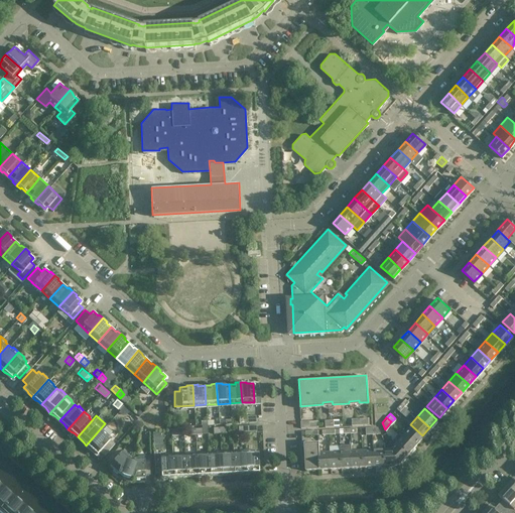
[(410,424),(403,432),(415,443),(422,435),(410,424)]
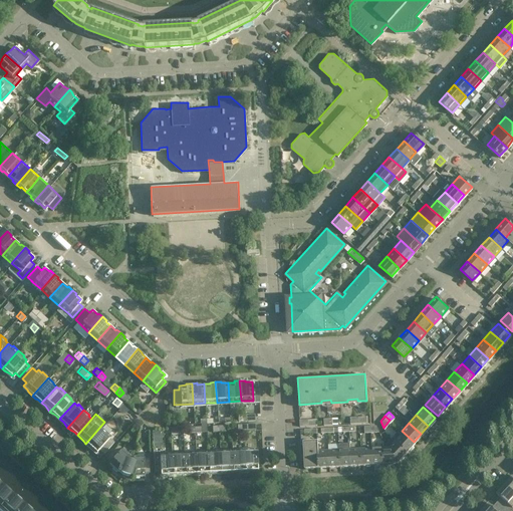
[(101,426),(85,444),(87,446),(90,447),(92,448),(95,451),(98,448),(102,452),(113,440),(108,436),(110,435),(106,432),(107,431),(101,426)]
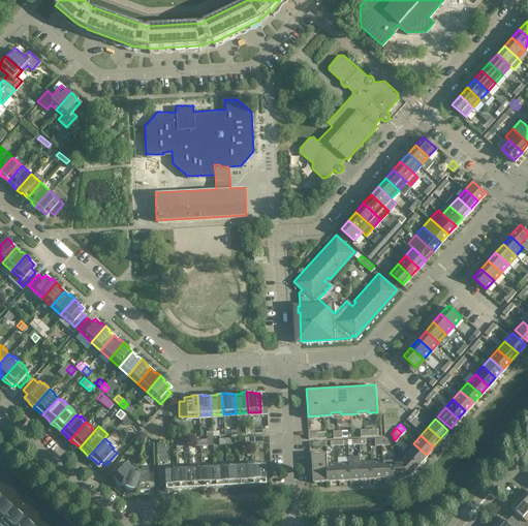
[(330,443),(336,443),(336,450),(343,450),(342,438),(330,439),(330,443)]
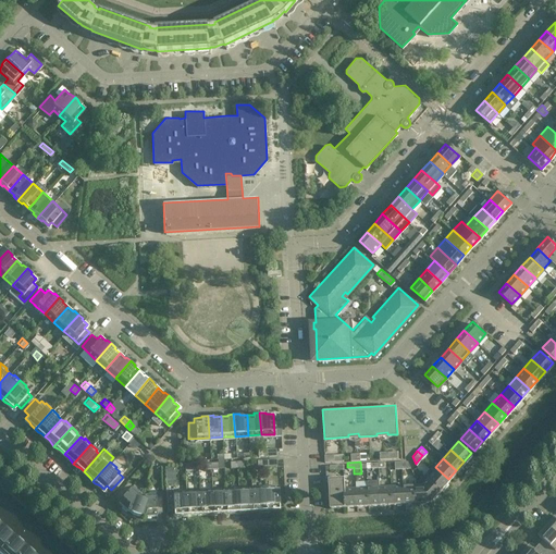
[(175,479),(174,463),(164,463),(165,479),(175,479)]
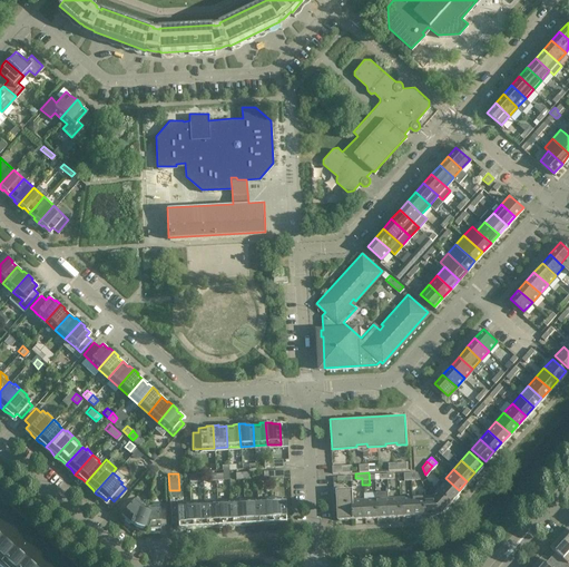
[(445,478),(438,486),(451,499),(459,490),(445,478)]
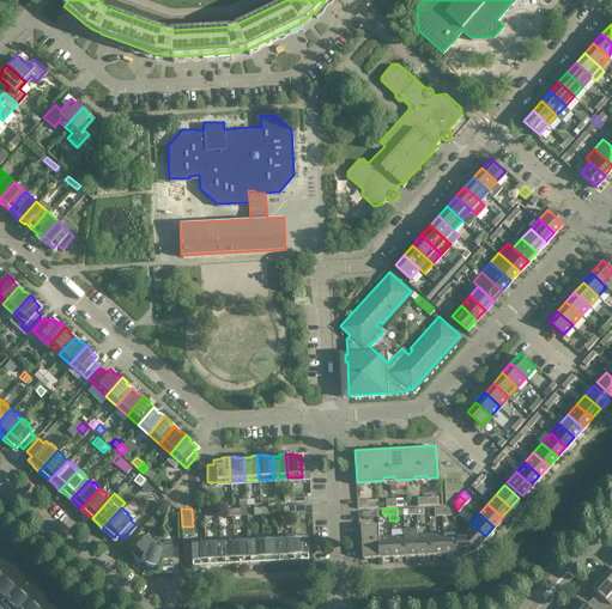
[(471,522),(464,530),(473,549),(485,536),(471,522)]
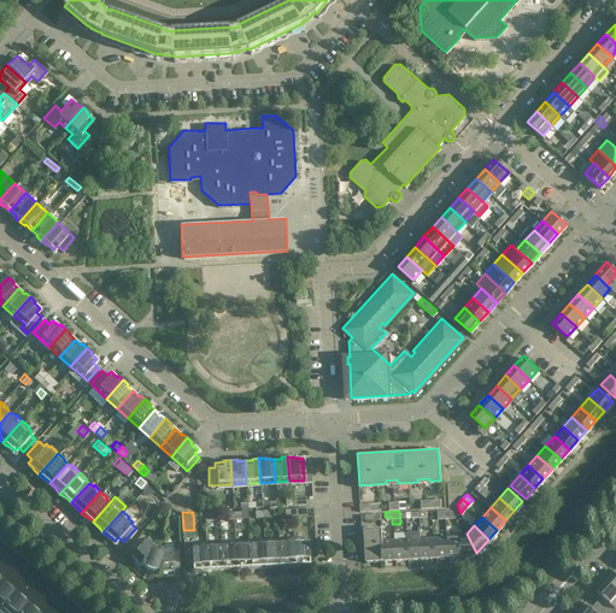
[(363,528),(364,543),(381,543),(381,538),(380,526),(363,528)]
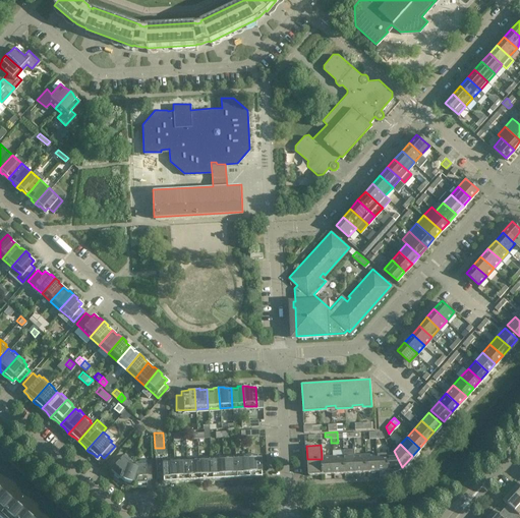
[(118,475),(126,478),(132,461),(119,449),(109,460),(113,464),(110,468),(113,471),(112,473),(117,477),(118,475)]
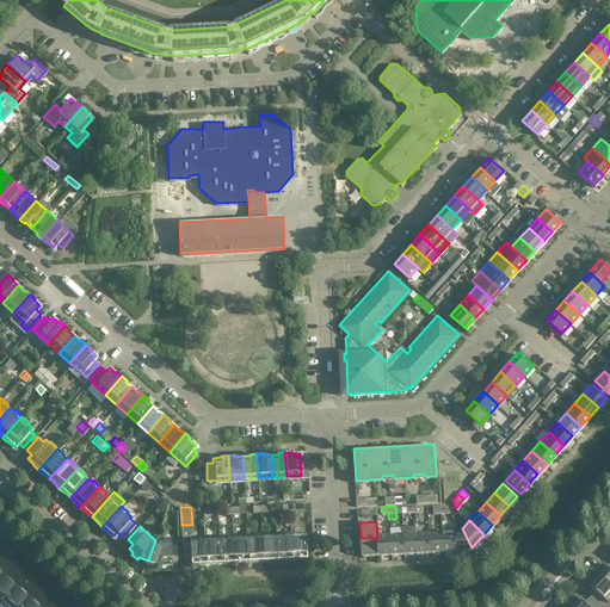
[(451,528),(439,530),(441,550),(453,549),(451,528)]
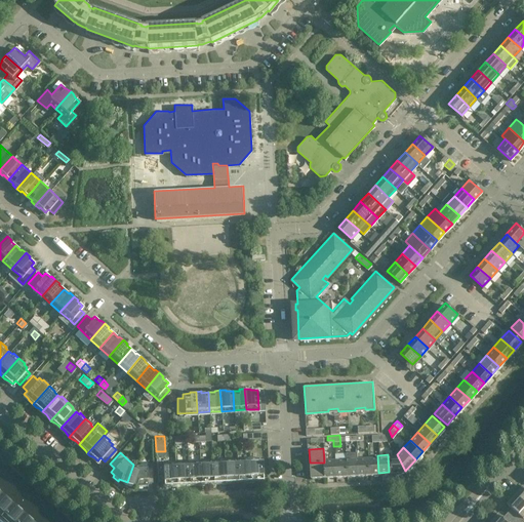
[(397,454),(388,454),(389,472),(405,471),(397,454)]
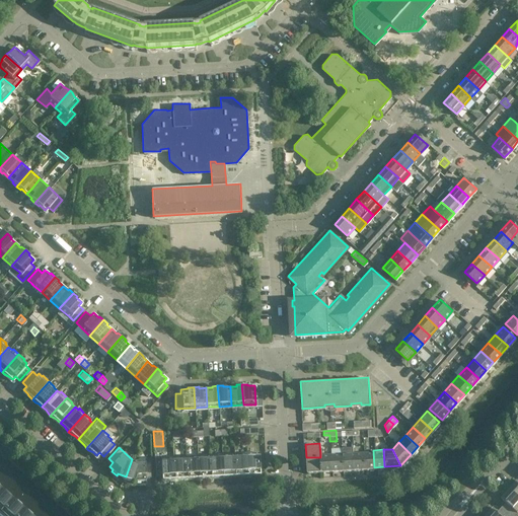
[(237,452),(233,452),(234,474),(239,473),(243,474),(246,475),(245,450),(237,450),(237,452)]
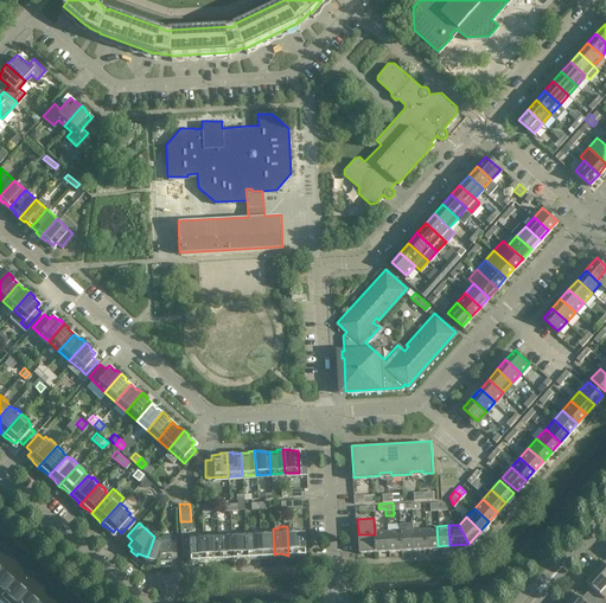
[(297,526),(287,526),(288,556),(291,555),(295,553),(298,553),(304,552),(301,527),(297,527),(297,526)]
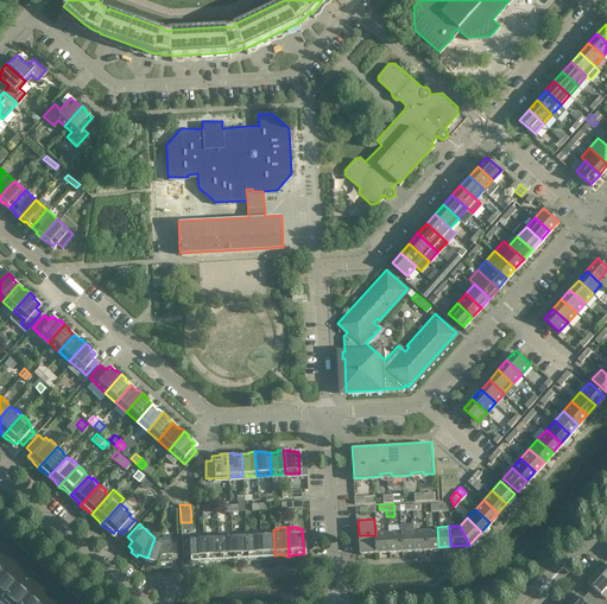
[(437,527),(424,528),(425,547),(438,547),(437,527)]
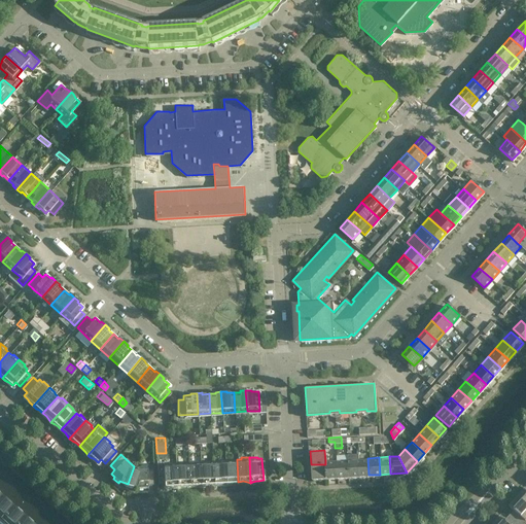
[(216,460),(212,460),(213,483),(218,483),(222,484),(225,484),(224,458),(216,459),(216,460)]
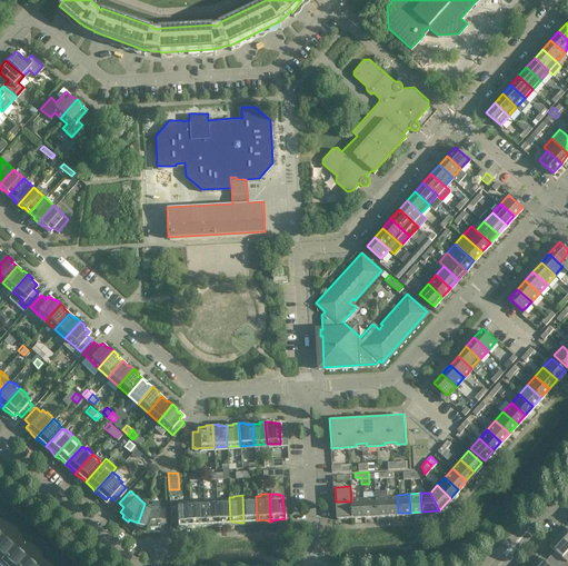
[(251,495),(242,495),(243,523),(248,522),(252,520),(257,520),(256,496),(251,496),(251,495)]
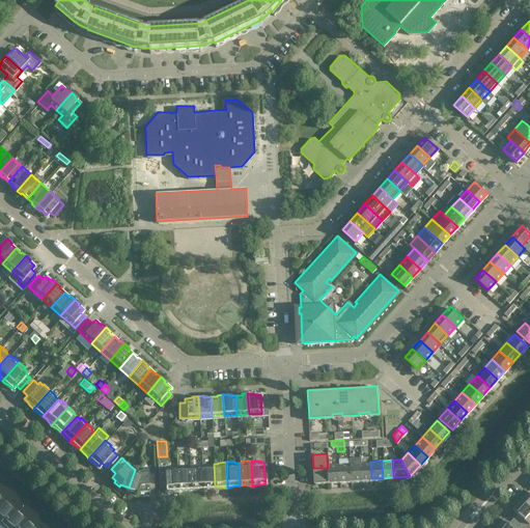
[(360,462),(350,463),(351,480),(361,479),(360,462)]
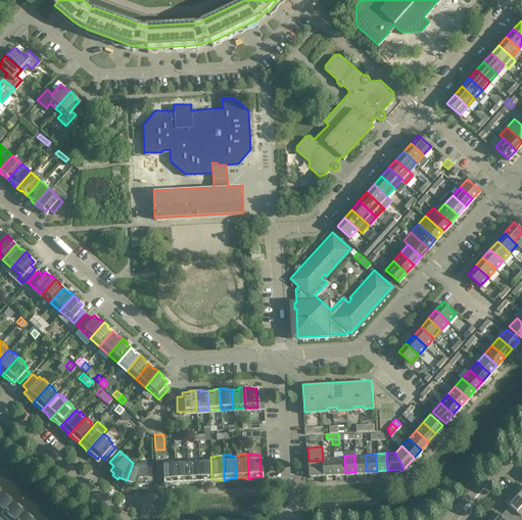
[(365,455),(354,455),(356,472),(366,471),(365,455)]
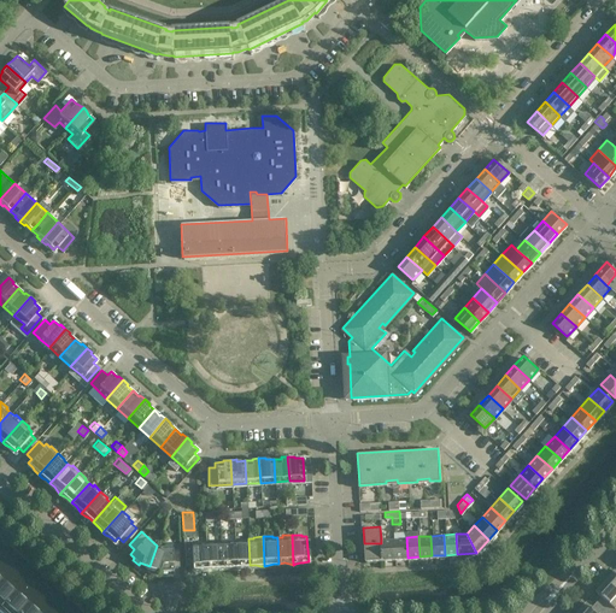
[(244,537),(234,538),(235,567),(239,567),(245,565),(250,565),(248,538),(244,540),(244,537)]
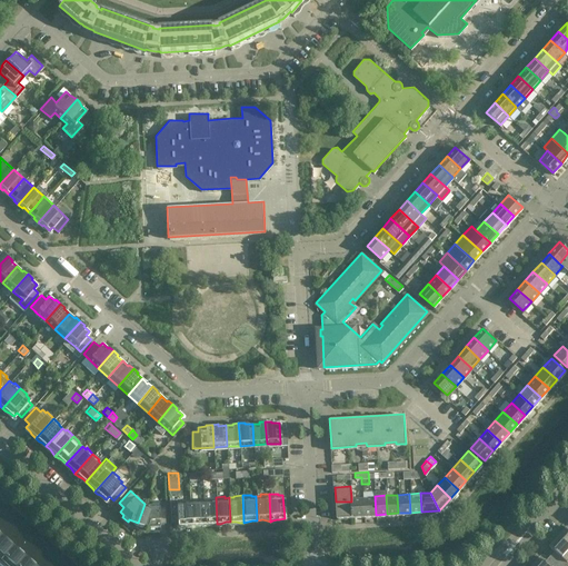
[(362,496),(351,497),(351,502),(352,516),(364,515),(362,496)]
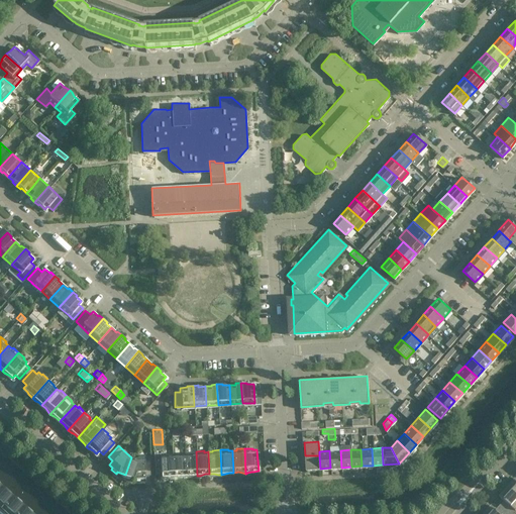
[(340,450),(329,450),(330,468),(341,468),(340,450)]
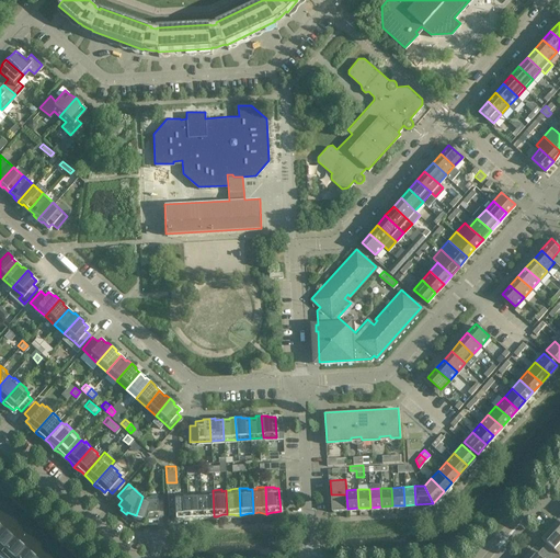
[(204,491),(200,492),(201,515),(206,515),(208,516),(213,516),(214,516),(213,490),(204,490),(204,491)]
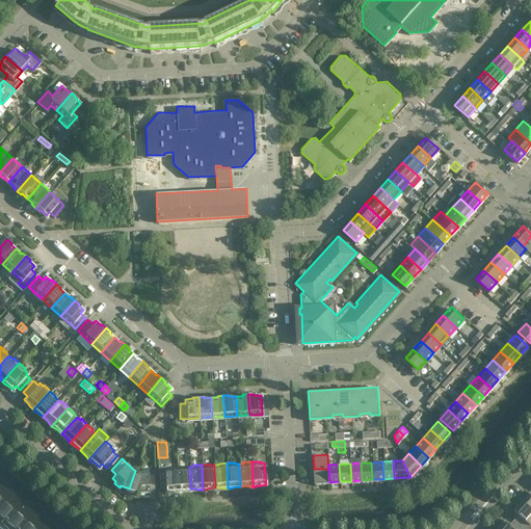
[(165,485),(165,490),(170,490),(175,491),(178,491),(177,466),(168,466),(168,468),(164,468),(164,470),(158,470),(159,486),(165,485)]
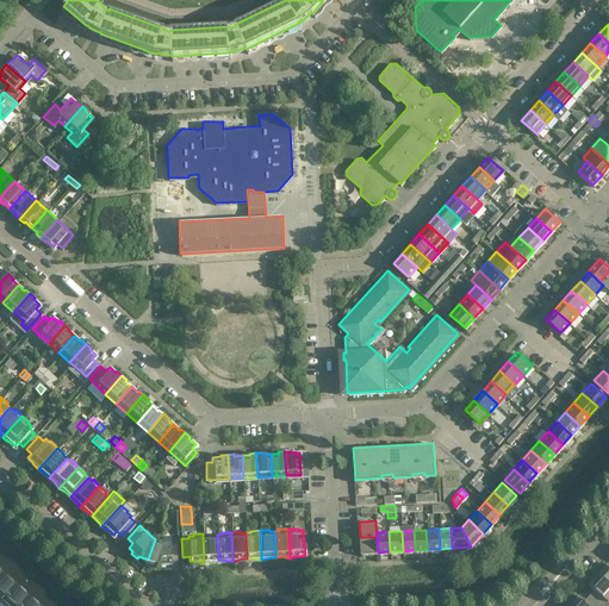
[(212,533),(203,533),(204,562),(209,562),(213,560),(218,560),(217,535),(212,535),(212,533)]
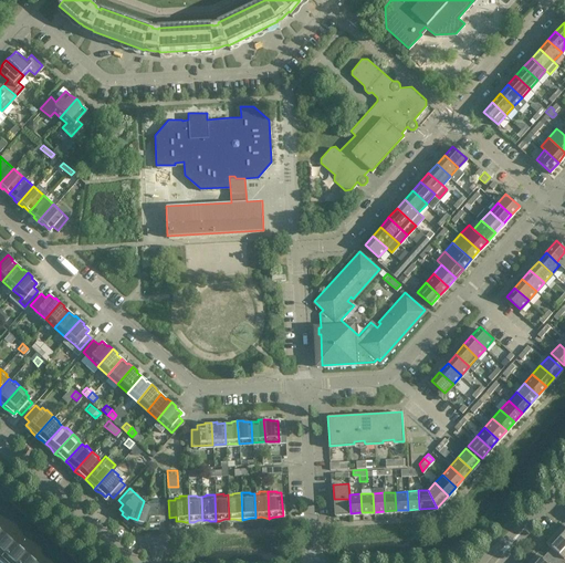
[(349,499),(334,499),(335,514),(351,513),(349,499)]
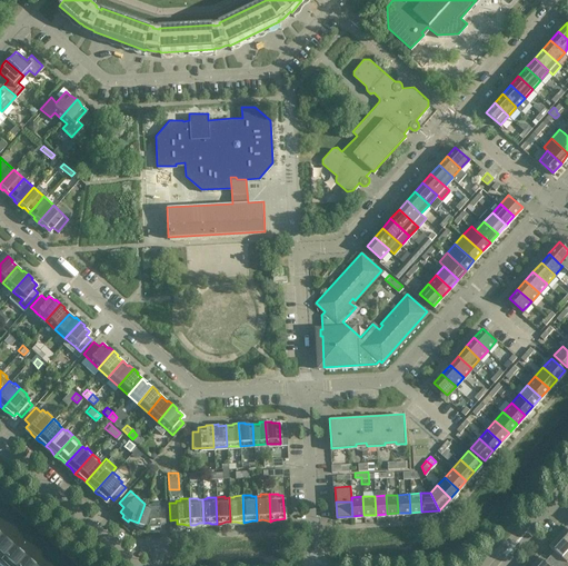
[(157,503),(145,504),(138,523),(147,526),(147,528),(153,527),(153,526),(159,525),(158,519),(165,518),(163,505),(158,505),(157,503)]
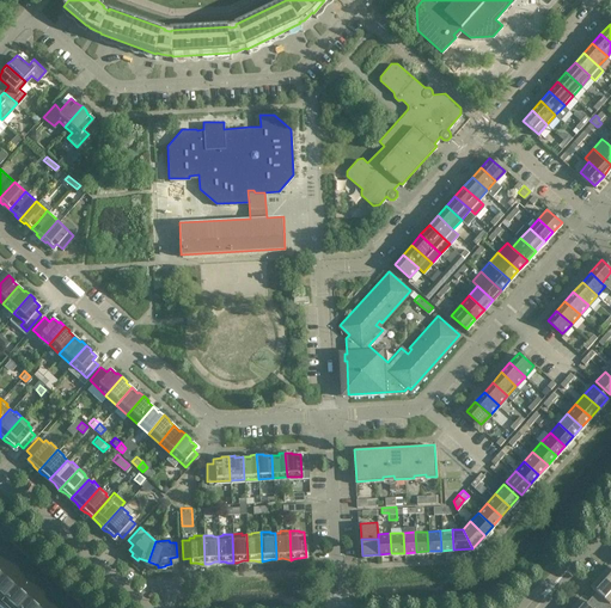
[(610,566),(609,564),(599,575),(610,584),(610,566)]
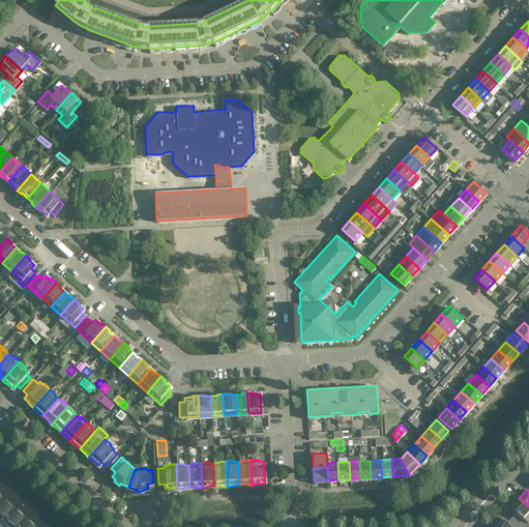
[(0,497),(0,519),(11,507),(0,497)]
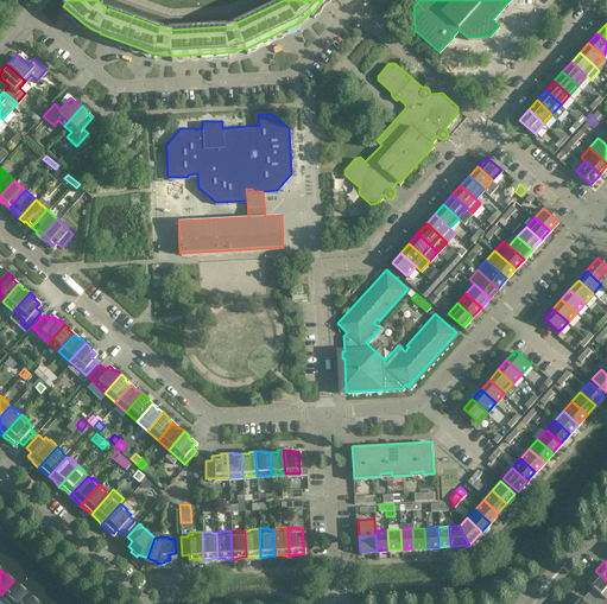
[(606,593),(606,580),(595,571),(587,580),(595,589),(590,595),(600,603),(604,603),(606,599),(606,598),(605,597),(606,593)]
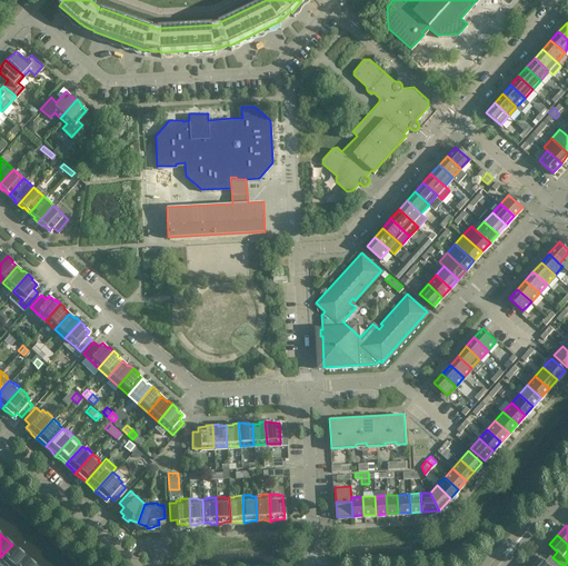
[(12,545),(0,557),(0,565),(1,565),(13,565),(23,556),(12,545)]
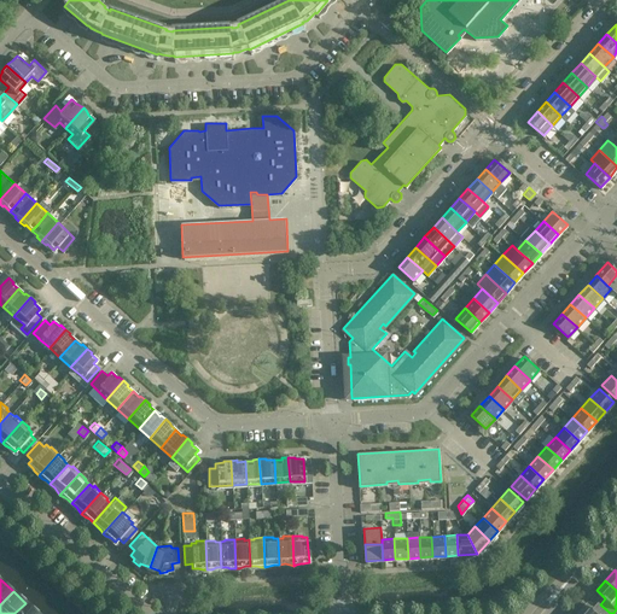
[(586,602),(576,613),(577,613),(610,613),(600,604),(594,610),(586,602)]
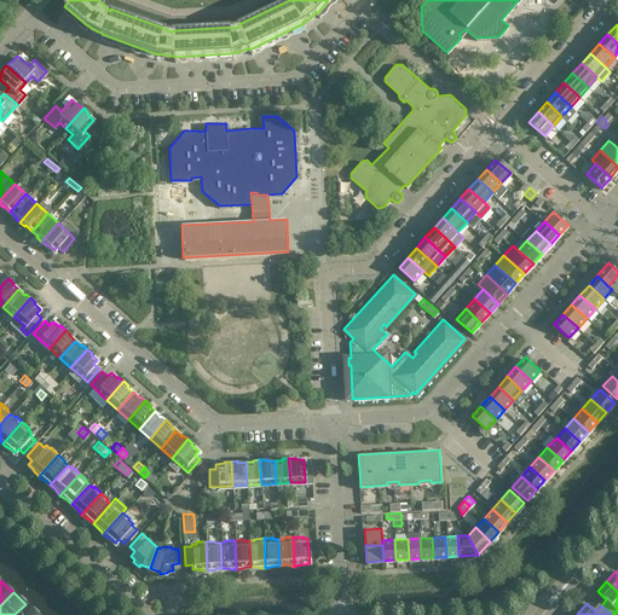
[(38,614),(26,604),(15,614),(38,614)]
